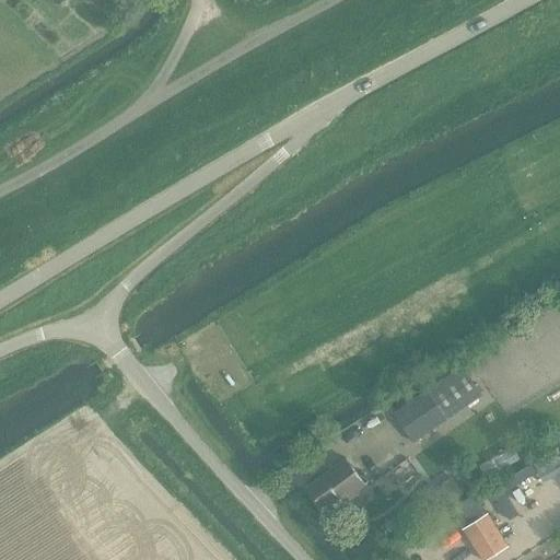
[(463,366),(394,413),(413,443),(482,396),(463,366)]
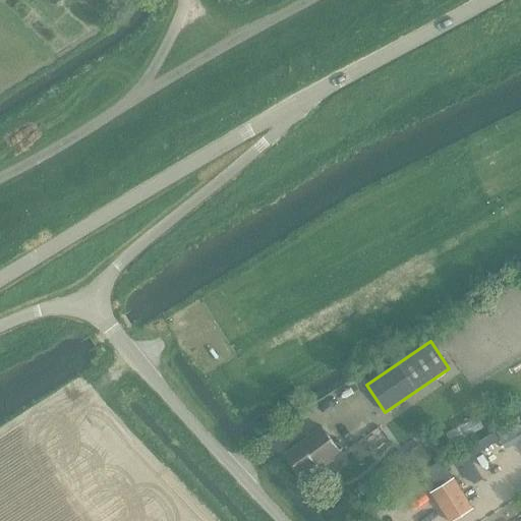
[(520,423),(519,420),(497,432),(506,449),(520,441),(520,423)]
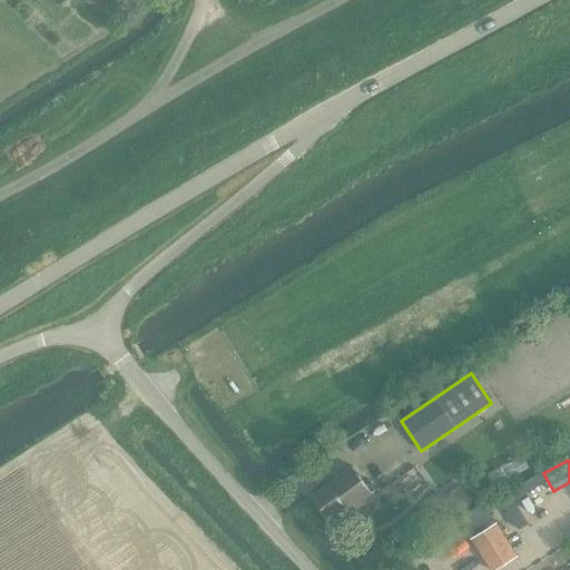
[(346,505),(351,512),(374,495),(352,467),(313,495),(331,519),(346,505)]
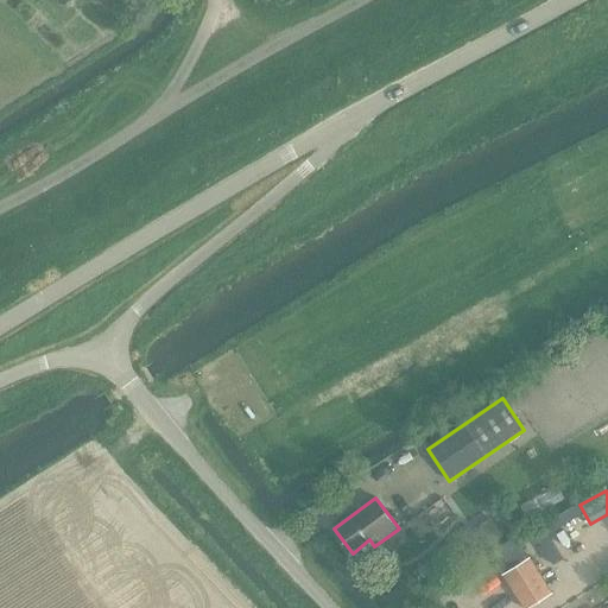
[(520,546),(495,562),(504,575),(527,559),(520,546)]
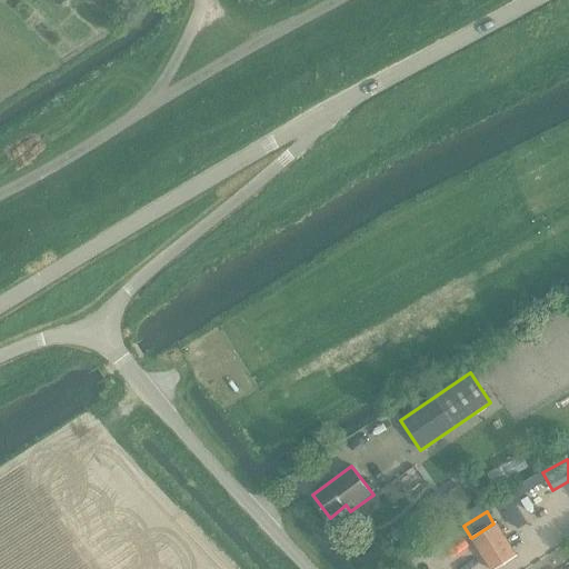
[(492,568),(516,555),(496,522),(493,523),(471,538),(490,568),(492,568)]
